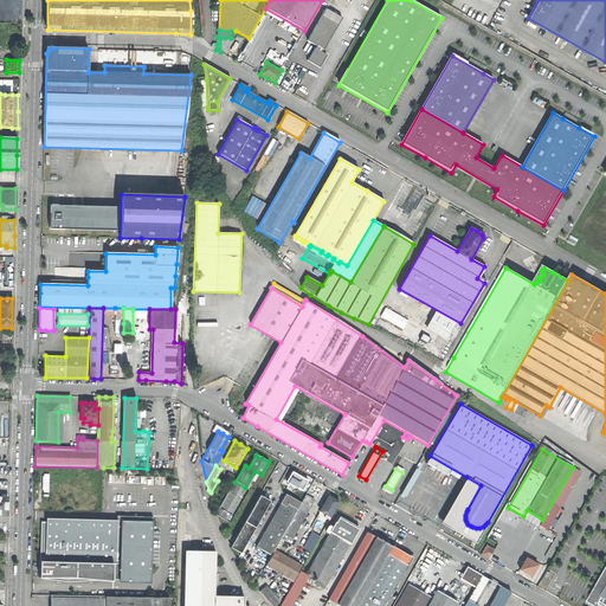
[(302,490),(308,481),(300,475),(292,471),(287,481),(302,490)]
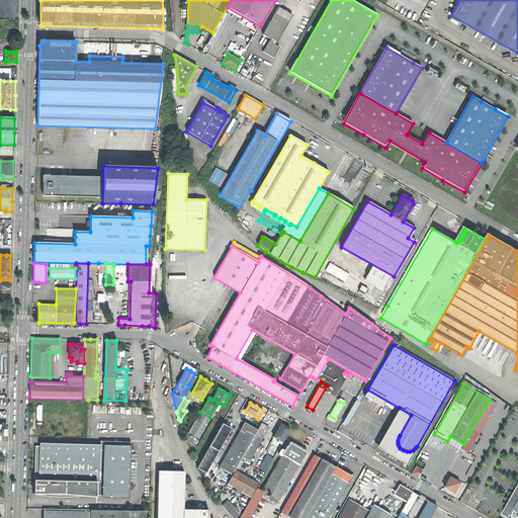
[(195,445),(211,418),(200,412),(184,439),(195,445)]
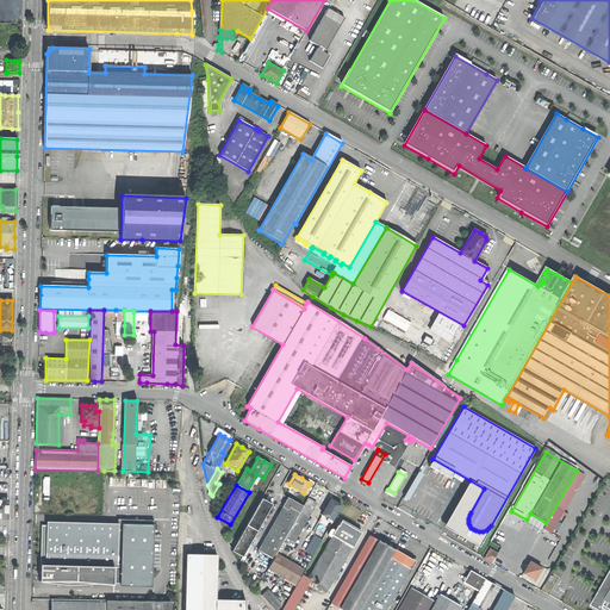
[(231,551),(242,556),(272,504),(262,497),(231,551)]
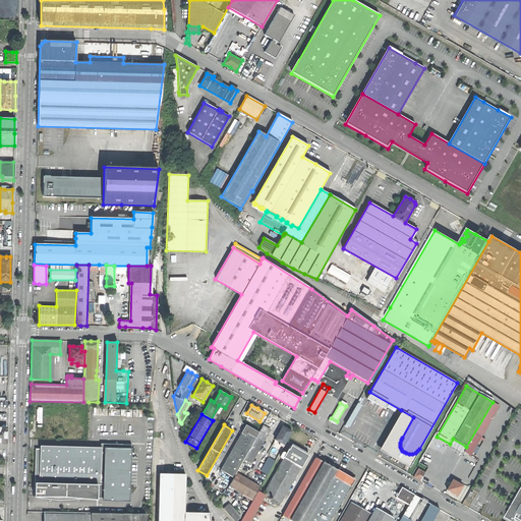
[(236,471),(243,459),(258,431),(245,424),(220,469),(233,477),(236,471)]
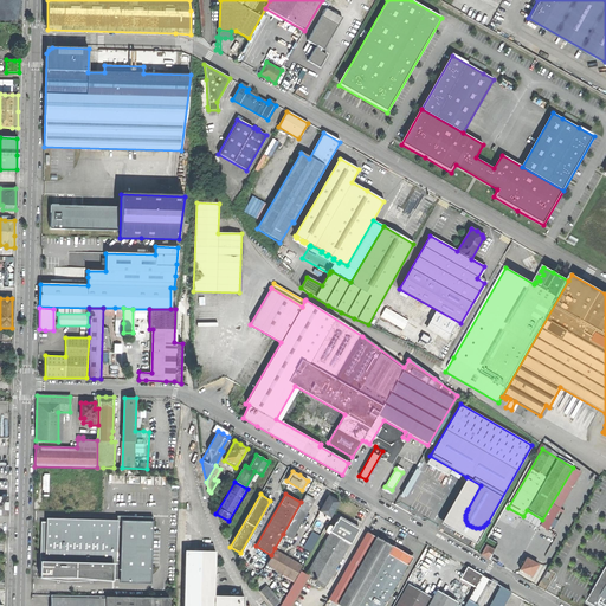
[(313,498),(305,495),(301,502),(283,534),(291,539),(311,503),(311,501),(313,498)]
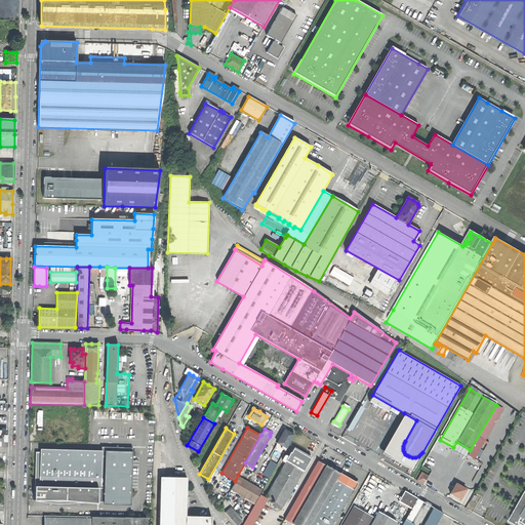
[(286,447),(293,435),(288,433),(284,430),(277,442),(286,447)]
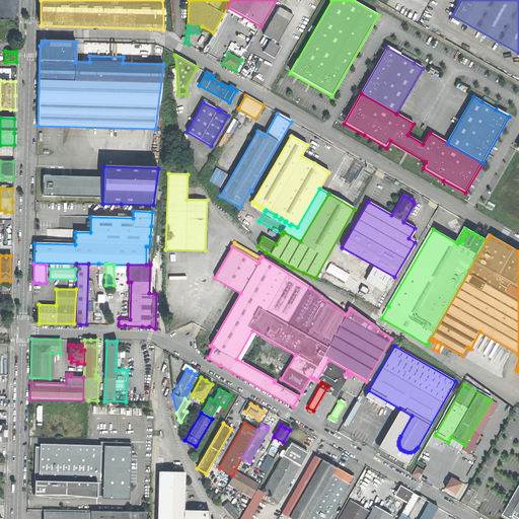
[(277,504),(305,453),(297,449),(289,444),(262,491),(256,488),(251,498),(238,518),(248,518),(262,498),(264,494),(266,495),(267,494),(269,495),(268,497),(270,499),(269,501),(272,502),(272,501),(277,504)]
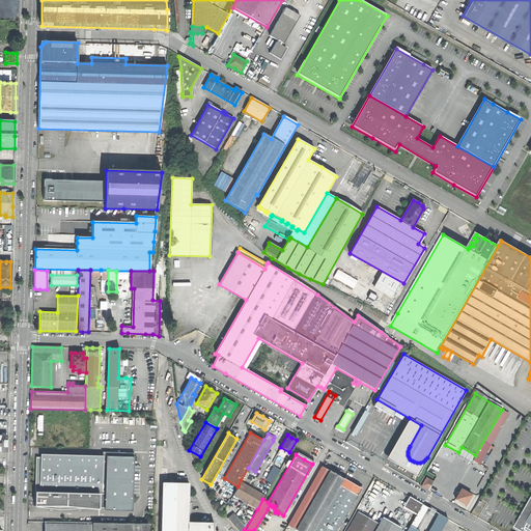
[(132,458),(104,457),(103,511),(131,511),(132,458)]
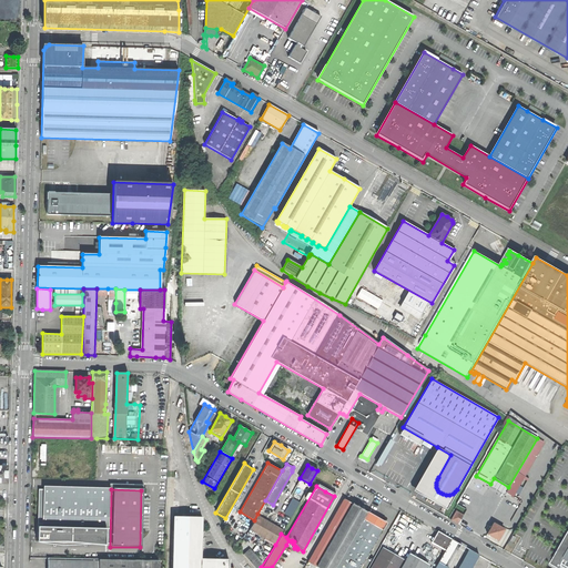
[(108,493),(38,490),(37,525),(108,527),(108,493)]
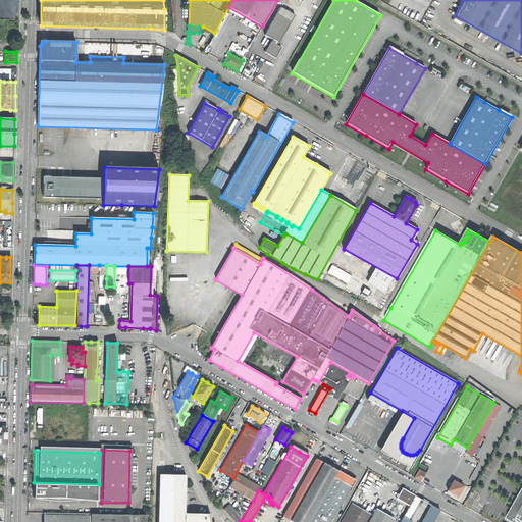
[(260,471),(267,475),(275,462),(268,458),(260,471)]
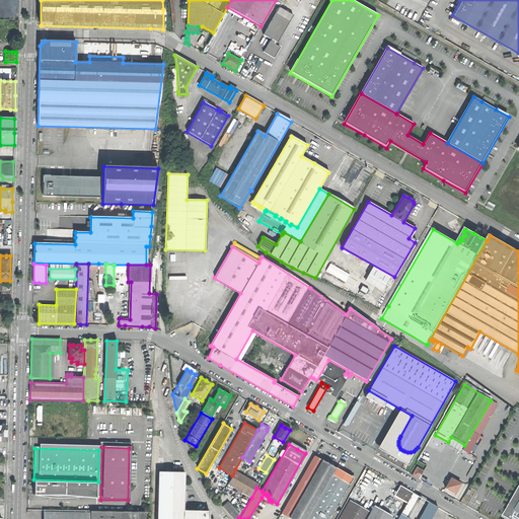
[(328,518),(352,477),(325,462),(313,455),(281,513),(291,518),(328,518)]
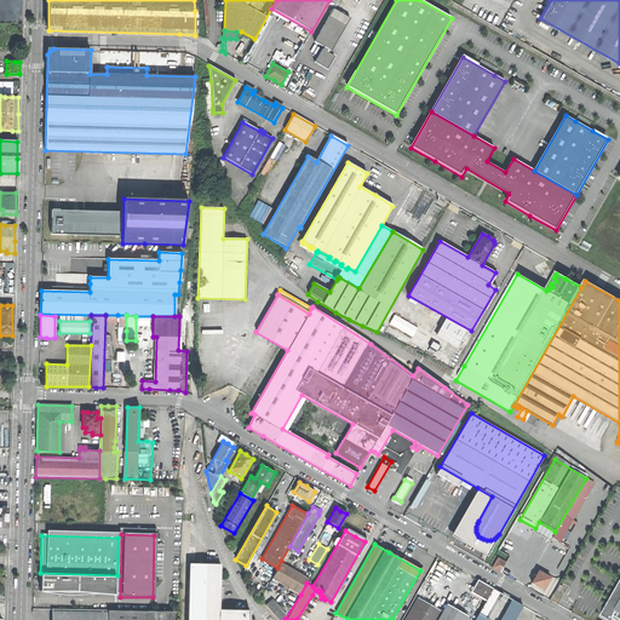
[(500,572),(505,563),(498,558),(492,568),(500,572)]
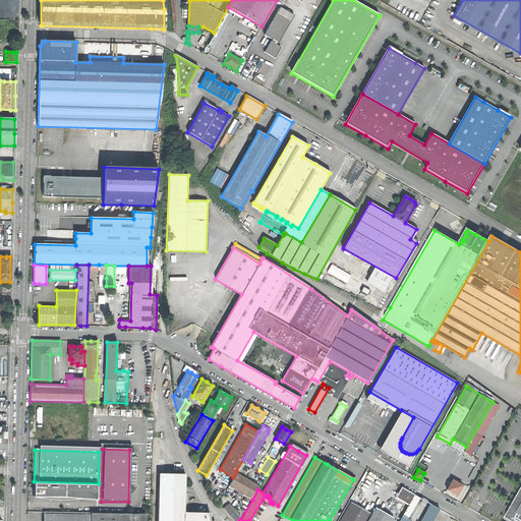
[(228,485),(252,500),(257,489),(259,487),(237,474),(238,472),(236,471),(233,477),(228,485)]
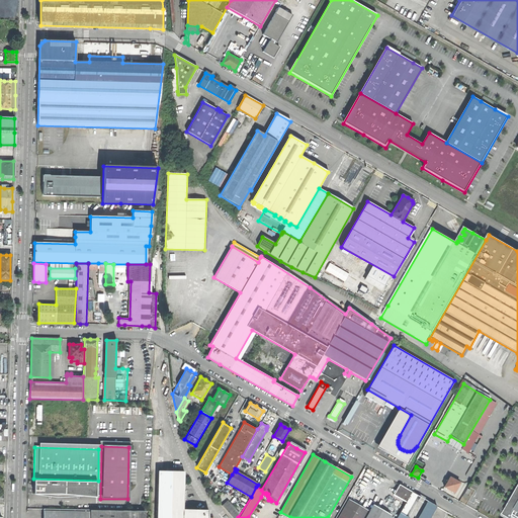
[(207,517),(208,511),(183,511),(184,472),(158,471),(156,517),(207,517)]
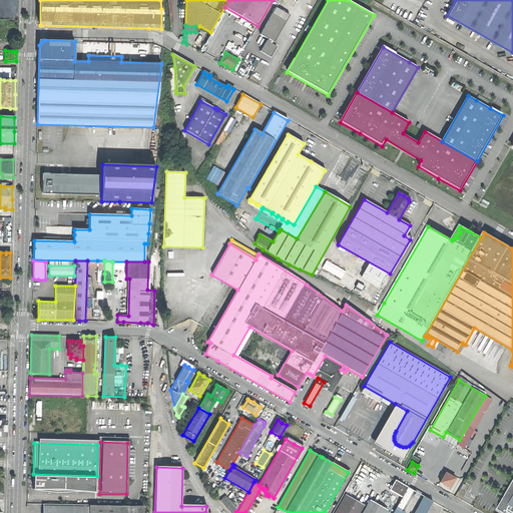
[(209,486),(215,482),(207,469),(201,472),(209,486)]
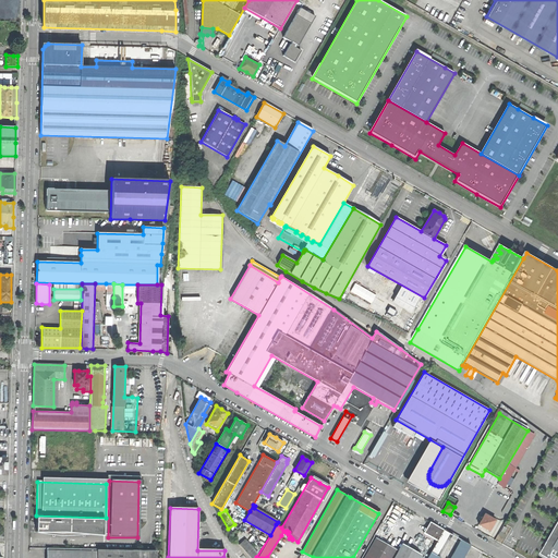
[(541,514),(535,514),(535,529),(538,529),(540,537),(541,537),(540,529),(544,529),(544,513),(541,513),(541,514)]
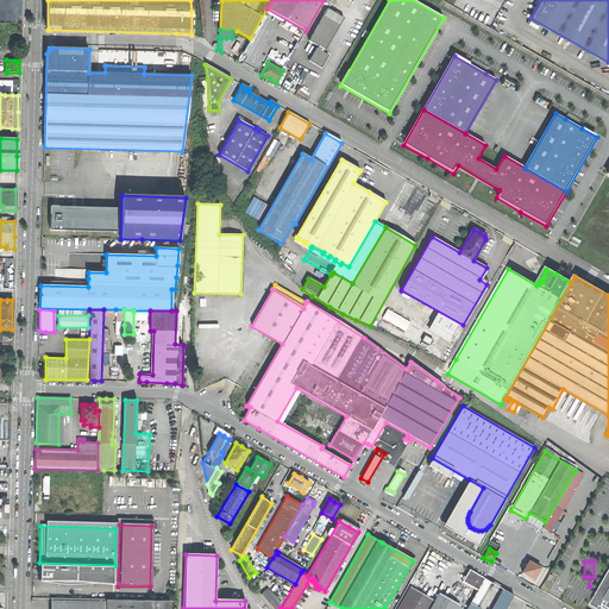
[(533,579),(540,567),(528,562),(526,565),(525,565),(523,569),(521,572),(527,576),(533,579)]
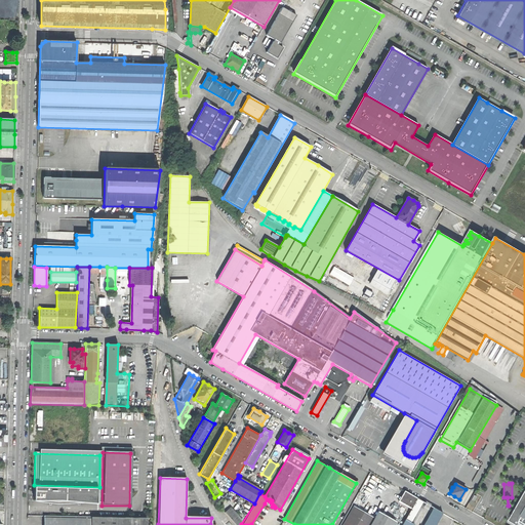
[(94,490),(31,488),(30,502),(94,506),(94,490)]
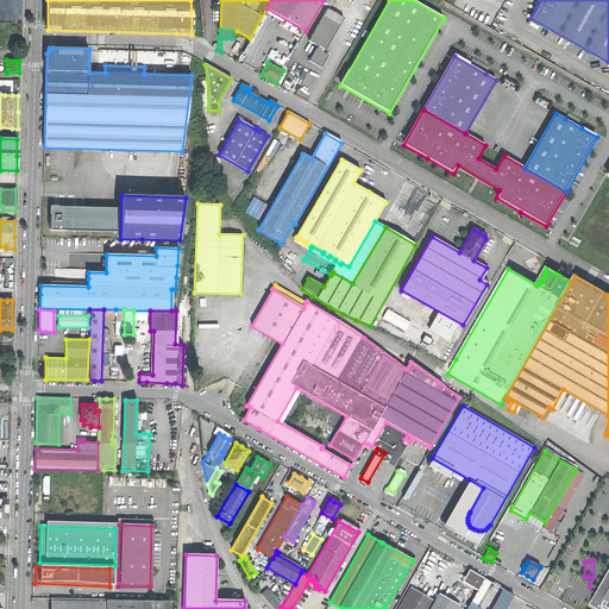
[(463,582),(477,590),(483,578),(470,570),(466,575),(463,582)]
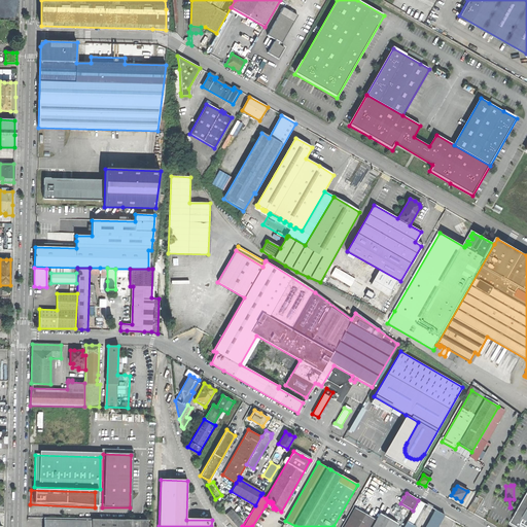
[(526,526),(526,497),(511,526),(513,526),(526,526)]
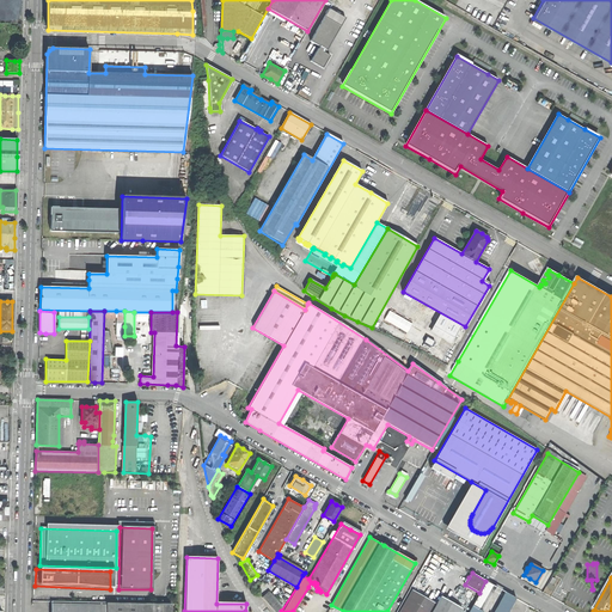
[(472,605),(467,611),(481,611),(482,611),(478,609),(487,593),(491,585),(485,581),(479,593),(476,598),(472,605)]
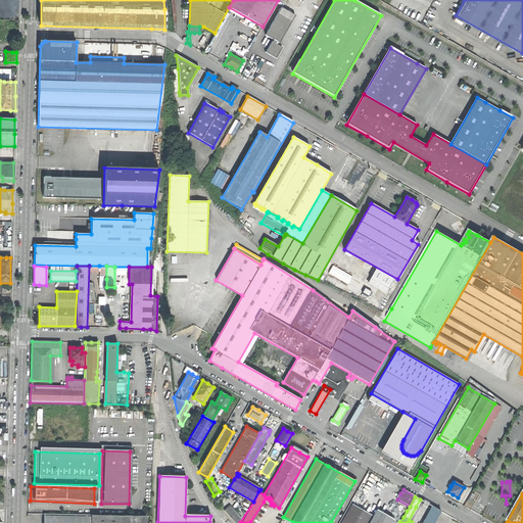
[(351,505),(340,522),(392,522),(393,521),(376,511),(372,517),(351,505)]
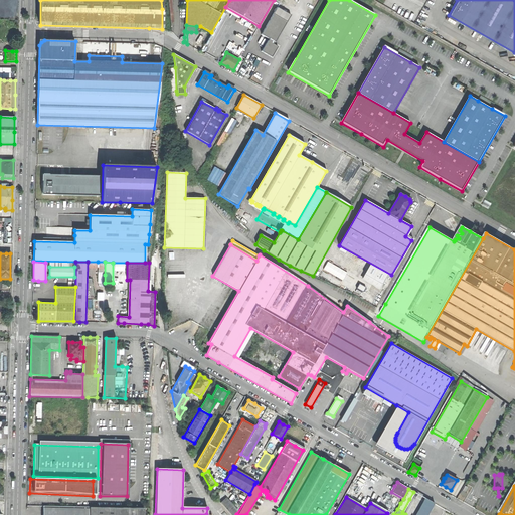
[(230,514),(232,514),(237,511),(225,498),(219,503),(230,514)]
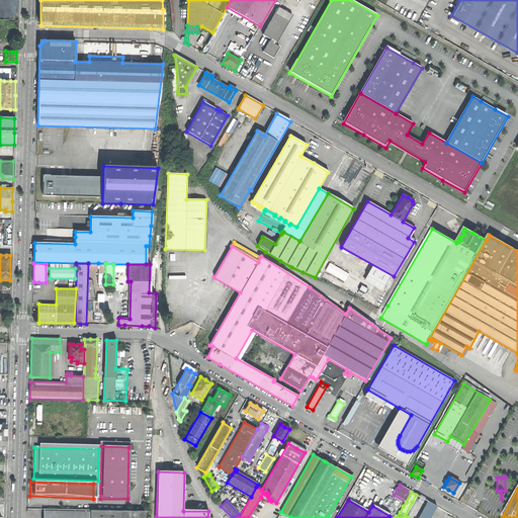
[(428,502),(423,511),(431,516),(436,507),(428,502)]
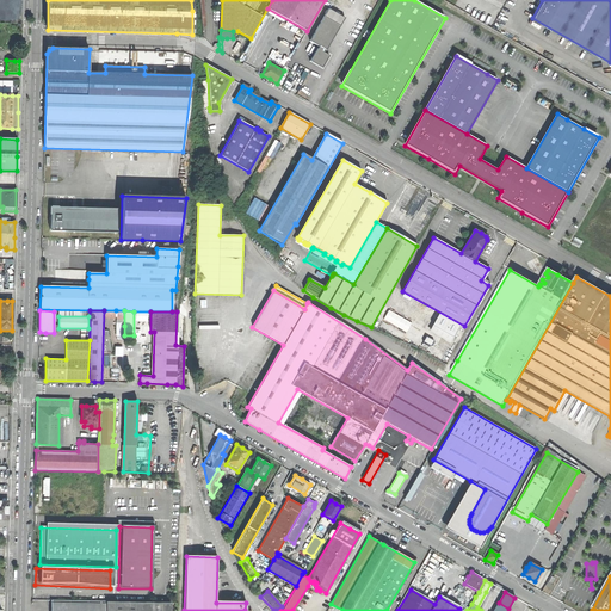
[(464,600),(471,604),(475,597),(468,593),(464,600)]
